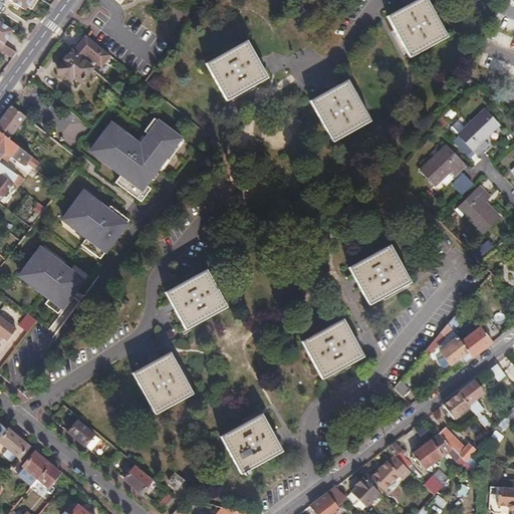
[(10,0),(25,9),(31,0),(0,0),(0,41),(4,44),(13,30),(0,21),(0,12),(5,4),(3,2),(4,0),(10,0)]
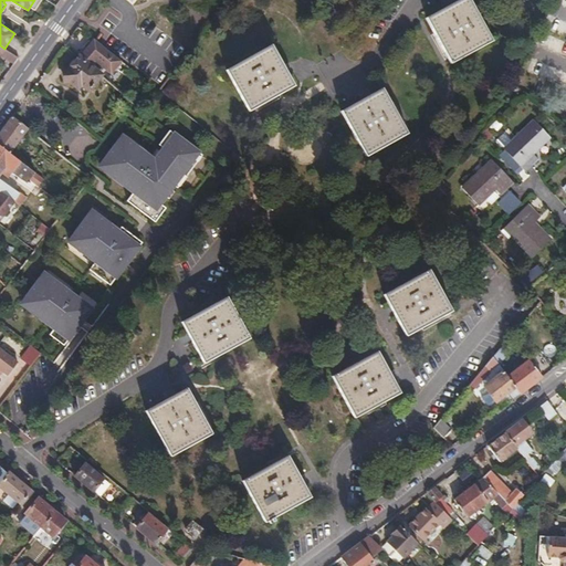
[(492,40),(469,0),(458,0),(427,18),(451,63),(492,40)]
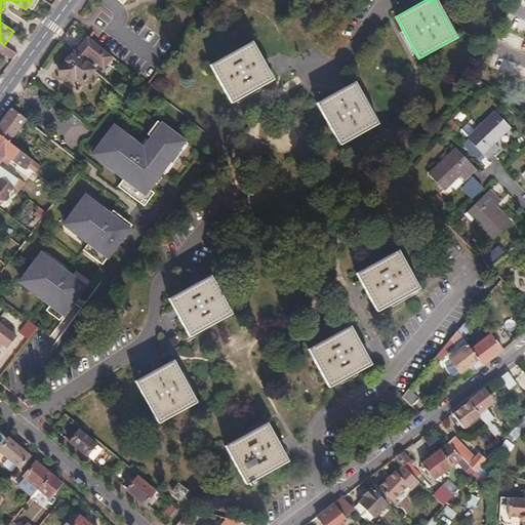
[(72,25),(66,33),(77,42),(83,34),(72,25)]
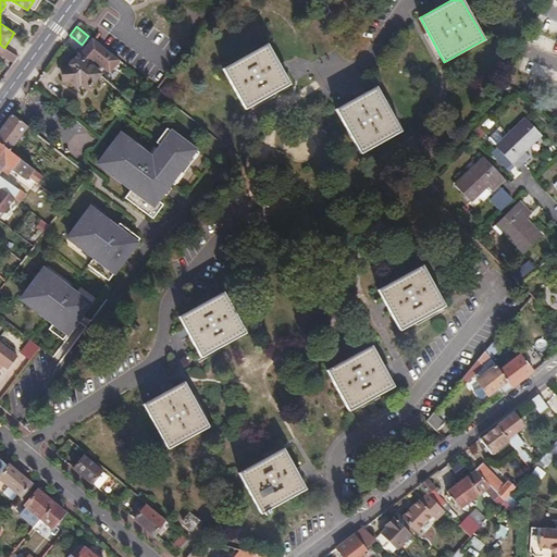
[(93,53),(99,45),(88,36),(82,45),(93,53)]
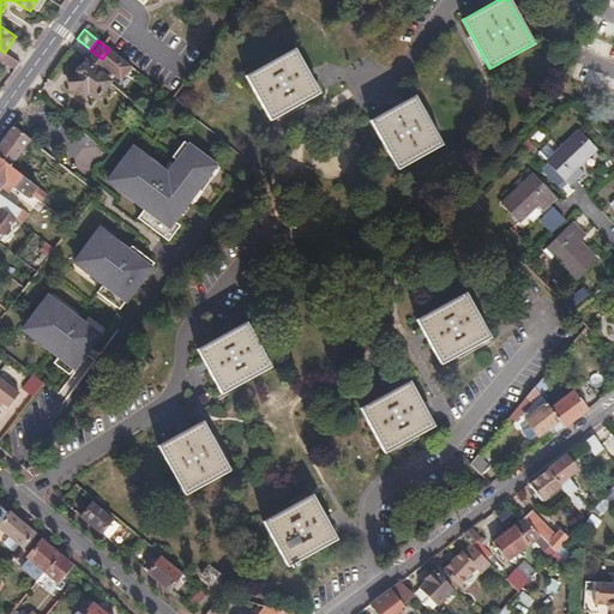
[(271,120),(319,92),(294,48),(246,76),(271,120)]
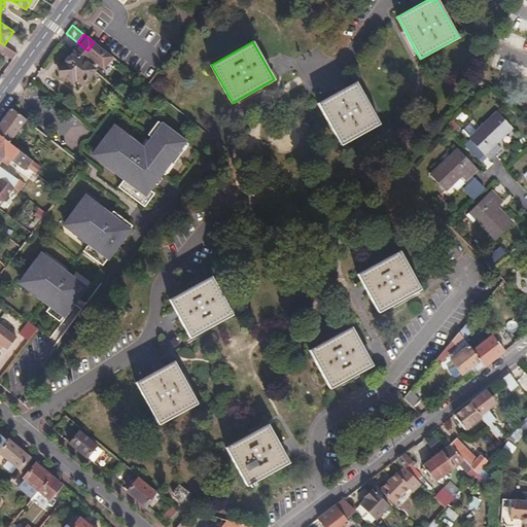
[(0,63),(7,68),(18,54),(4,45),(0,42),(0,63)]
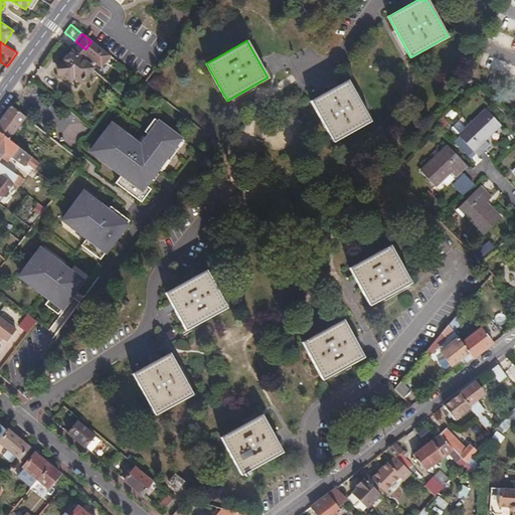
[(93,67),(71,51),(61,63),(57,63),(58,74),(62,74),(70,80),(73,77),(80,82),(93,67)]
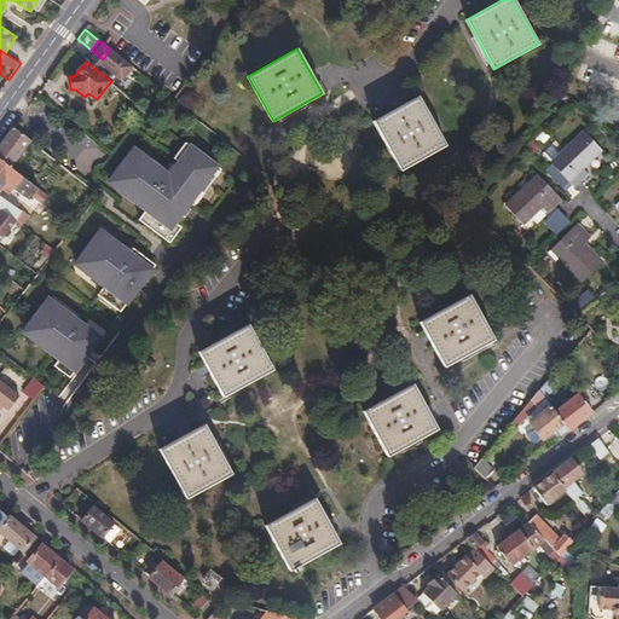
[(187,81),(177,96),(183,100),(194,86),(187,81)]
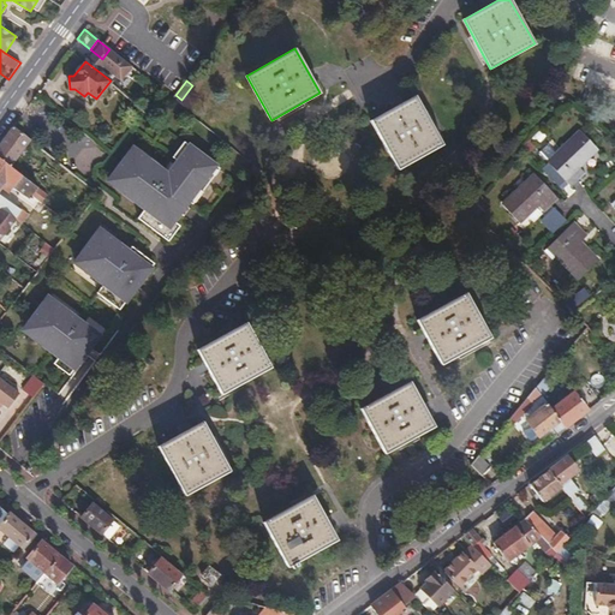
[(371,121),(398,169),(441,144),(415,96),(371,121)]
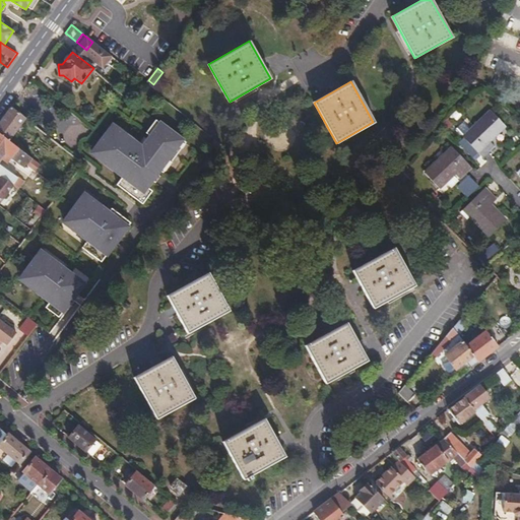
[(18,98),(11,107),(19,113),(25,104),(18,98)]
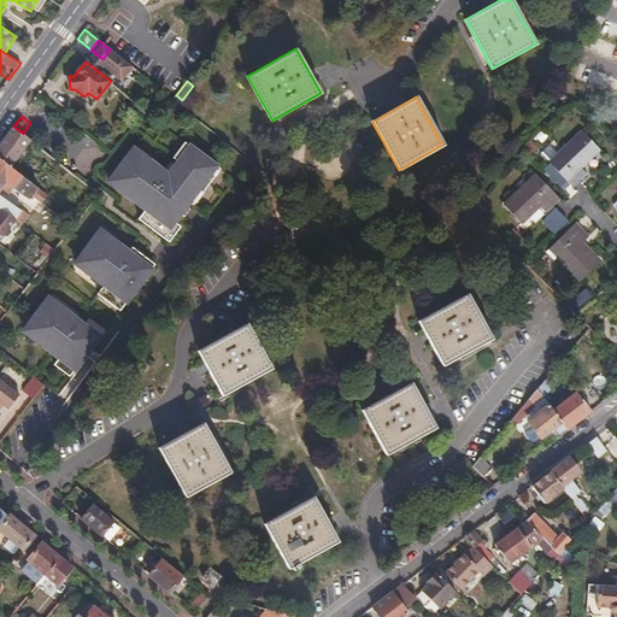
[(13,127),(0,145),(0,159),(10,166),(29,141),(30,140),(23,134),(13,127)]
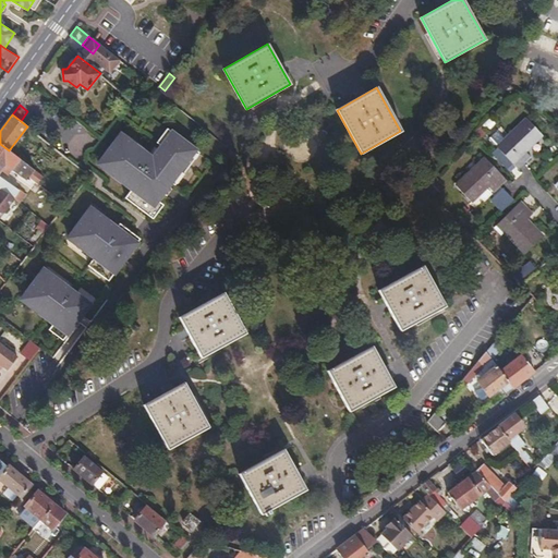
[(488,116),(481,124),(487,131),(488,133),(494,128),(492,125),(495,122),(488,116)]
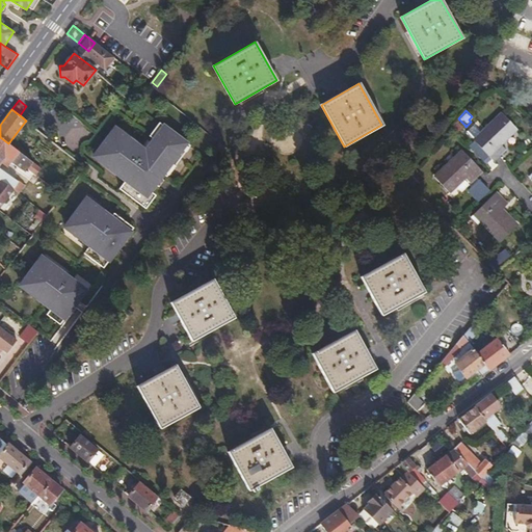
[(474,140),(489,156),(495,161),(506,150),(501,143),(516,129),(502,112),(474,140)]
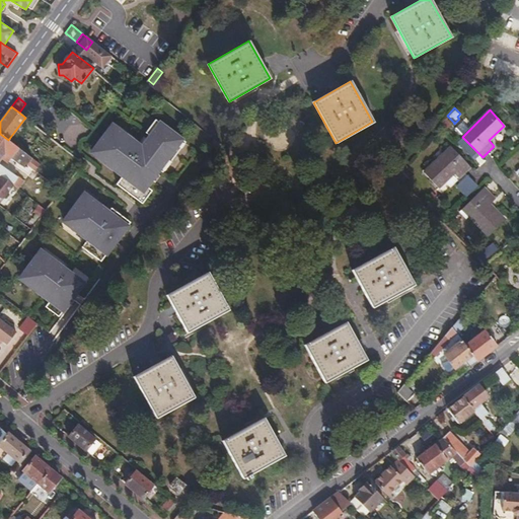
[(453,122),(447,116),(440,124),(446,129),(453,122)]
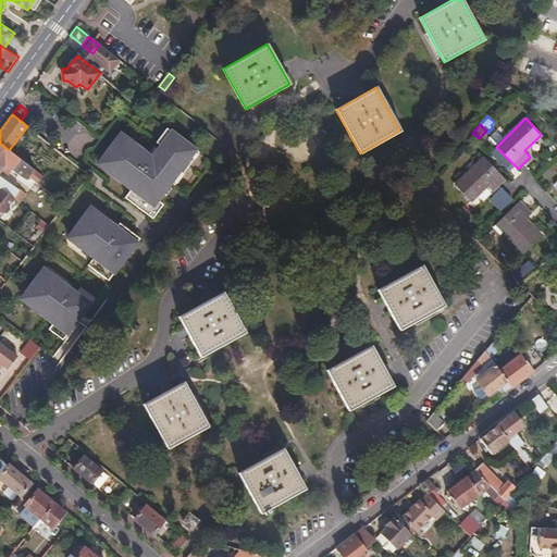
[(166,128),(160,136),(165,139),(160,146),(150,158),(122,137),(118,143),(113,140),(100,158),(109,165),(106,170),(132,189),(127,195),(134,199),(132,203),(152,220),(163,207),(158,202),(171,184),(176,175),(181,177),(199,152),(166,128)]
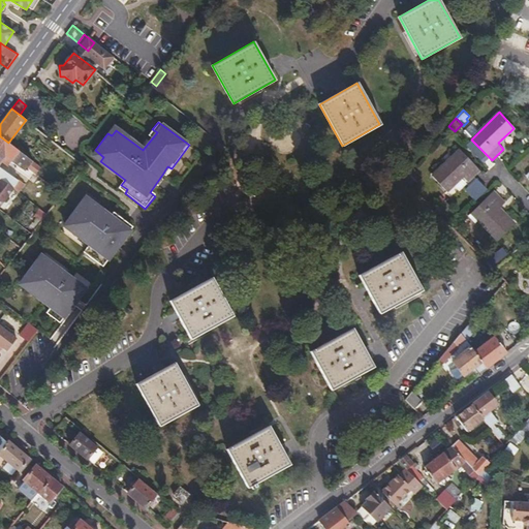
[(470,126),(463,132),(470,139),(477,132),(470,126)]
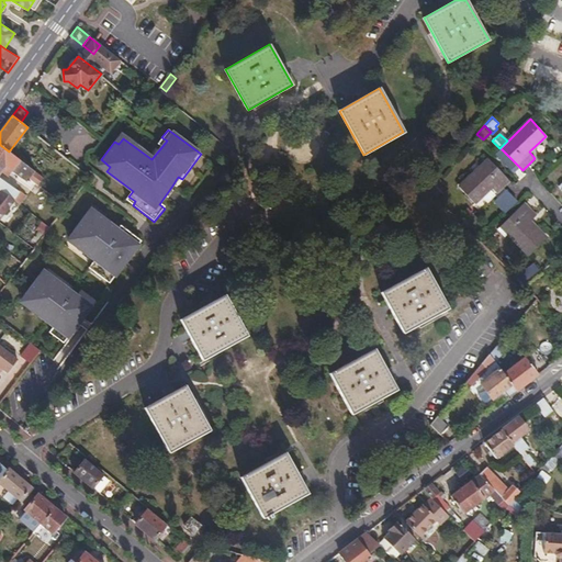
[(167,141),(161,137),(157,143),(161,147),(167,141)]
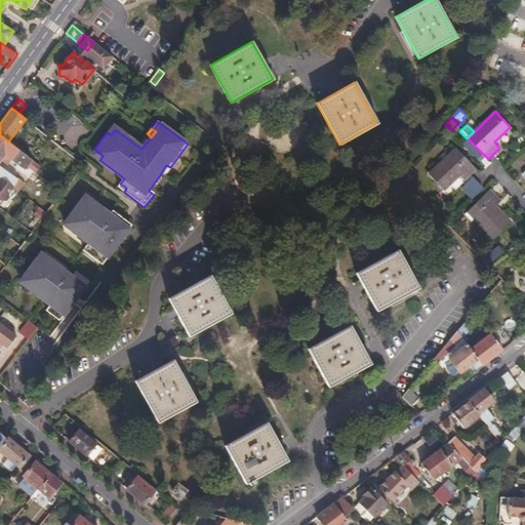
[(0,177),(1,178),(12,188),(18,179),(0,166),(0,163),(5,156),(17,165),(26,170),(28,167),(33,160),(8,142),(0,135),(0,177)]
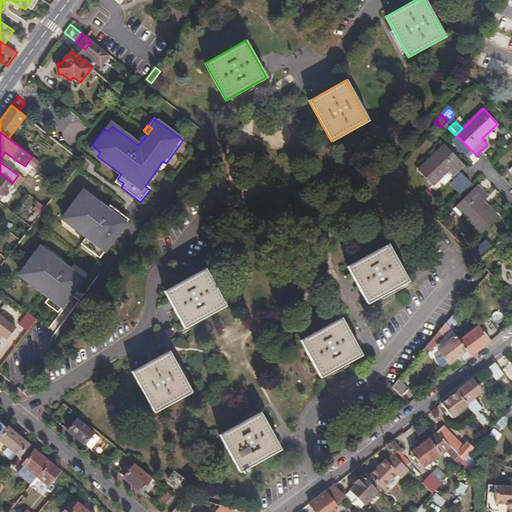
[(450,140),(465,156),(471,150),(456,135),(450,140)]
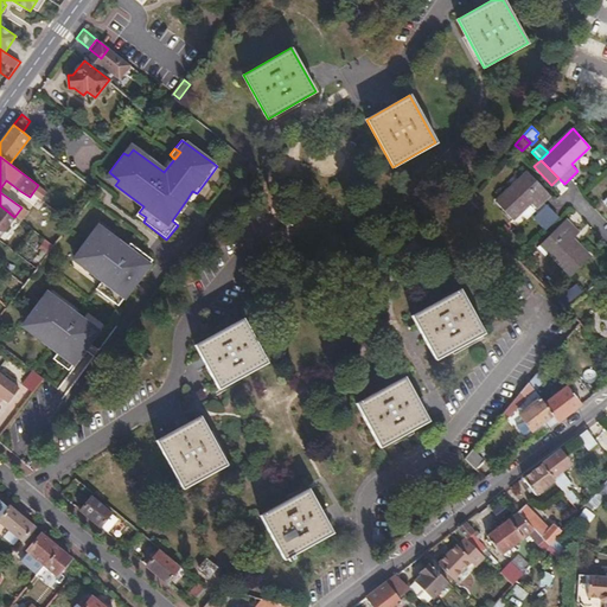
[(512,219),(522,211),(530,204),(531,203),(537,209),(550,196),(528,171),(496,202),(512,219)]
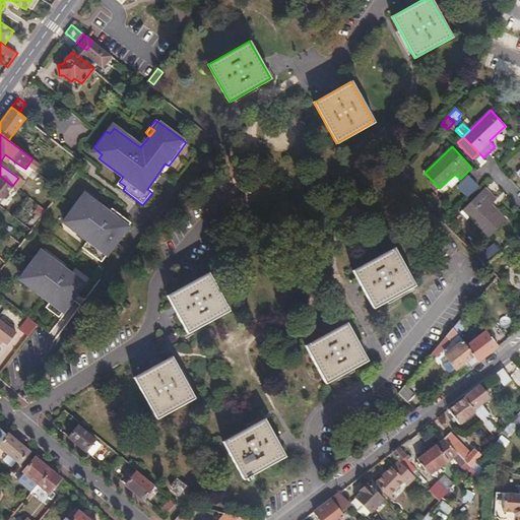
[(102,154),(93,147),(90,152),(99,158),(102,154)]
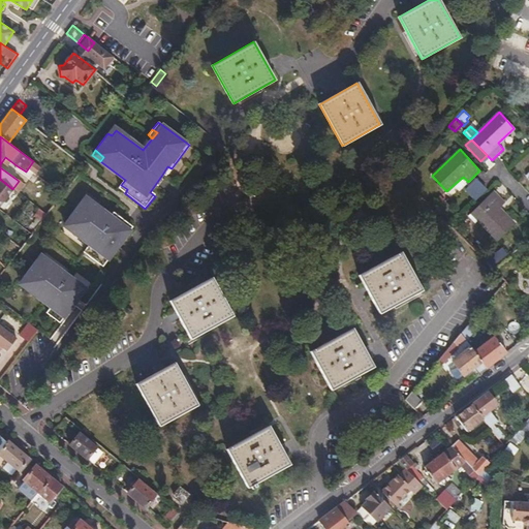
[(41,167),(33,161),(28,168),(36,174),(41,167)]
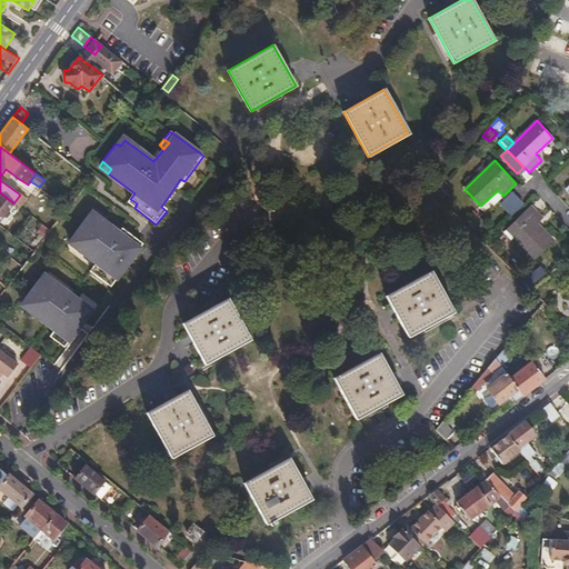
[(26,188),(27,186),(28,185),(19,179),(17,181),(26,188)]
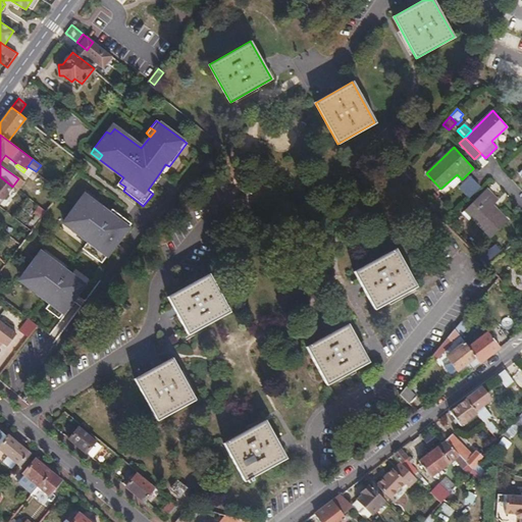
[(163,174),(169,166),(165,164),(160,172),(163,174)]
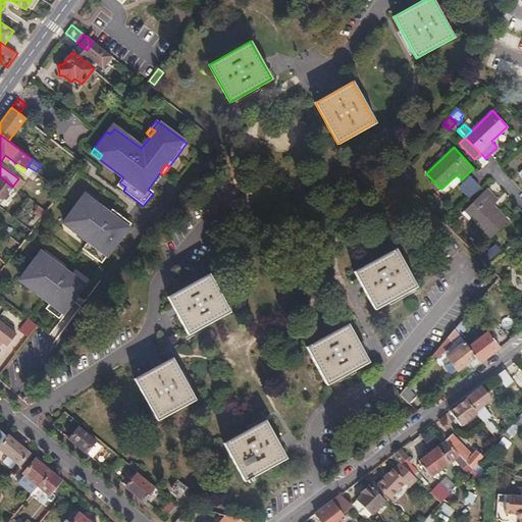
[(34,176),(37,173),(36,171),(28,166),(25,169),(24,170),(34,176)]
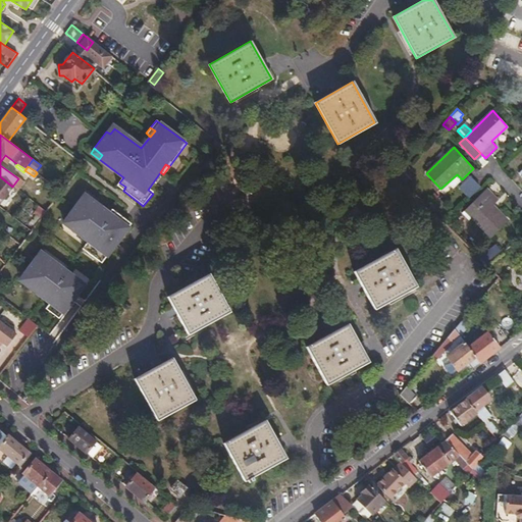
[(456,175),(449,181),(454,187),(460,180),(456,175)]
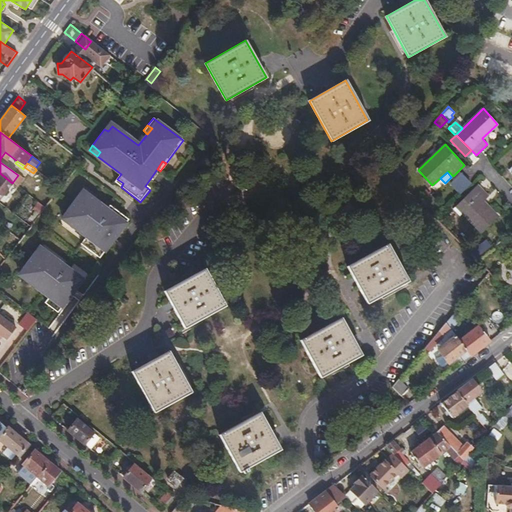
[(12,183),(1,174),(0,175),(0,200),(13,184),(12,183)]
